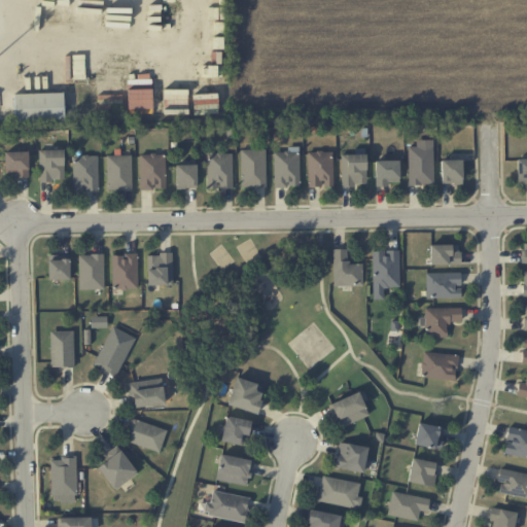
[(175,89),(176,112),(220,110),(220,100),(219,100),(218,86),(175,89)]
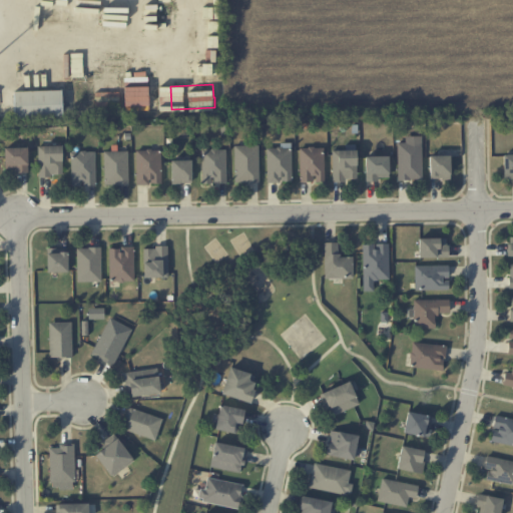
[(13,90),(14,118),(62,116),(61,89),(13,90)]
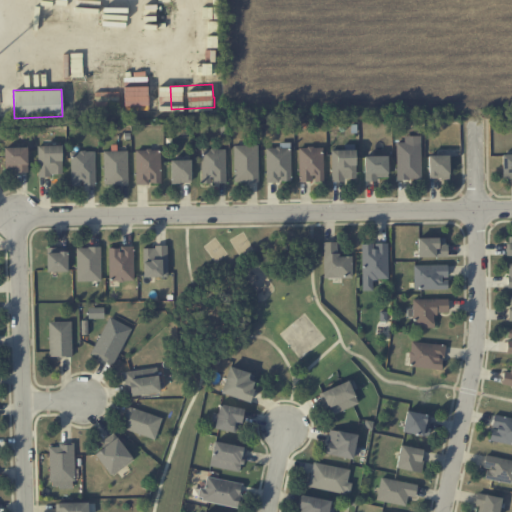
[(119,92),(95,93),(96,112),(119,111),(119,92)]
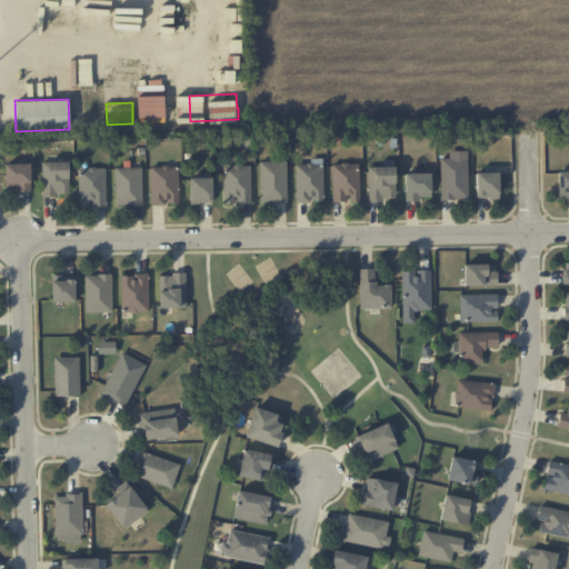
[(441,199),(468,199),(467,150),(451,151),(451,158),(440,158),(441,199)]
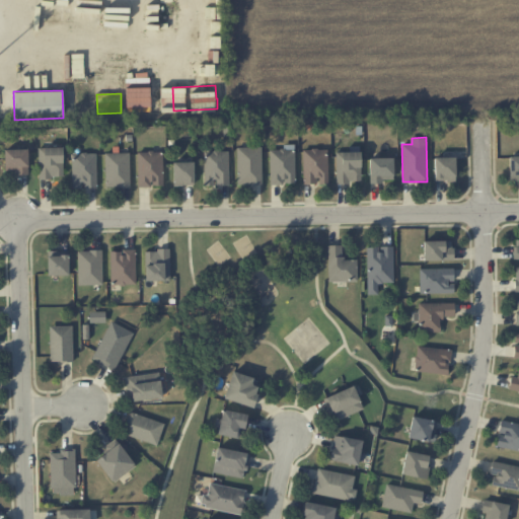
[(39,148),(40,178),(64,177),(63,147),(39,148)]
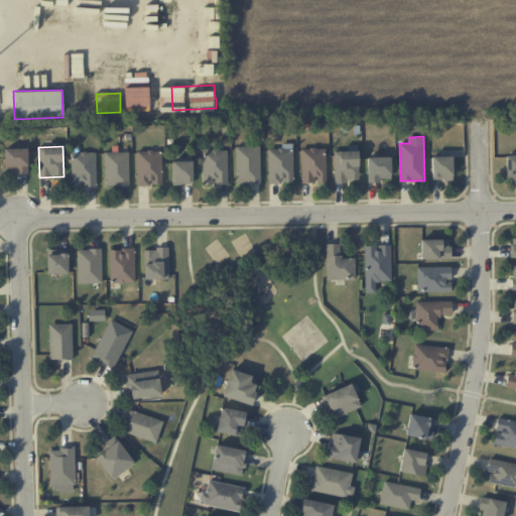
[(235,146),(236,183),(260,182),(260,146),(235,146)]
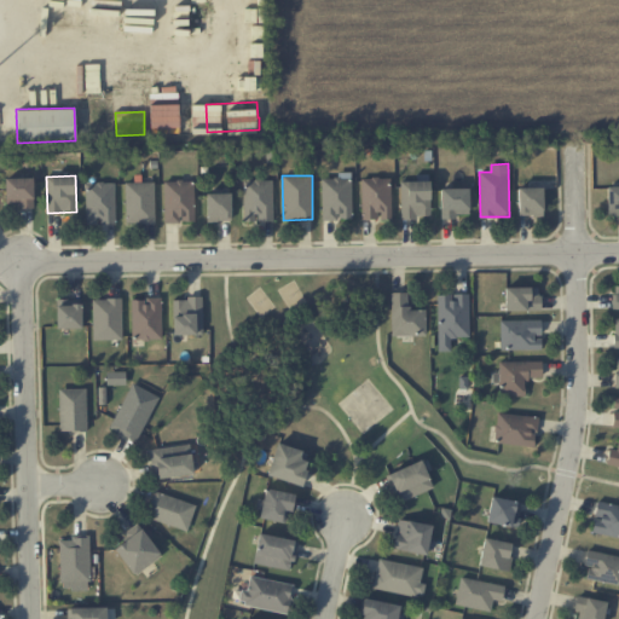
[(34,178),(6,178),(6,203),(19,203),(19,208),(34,208),(34,178)]
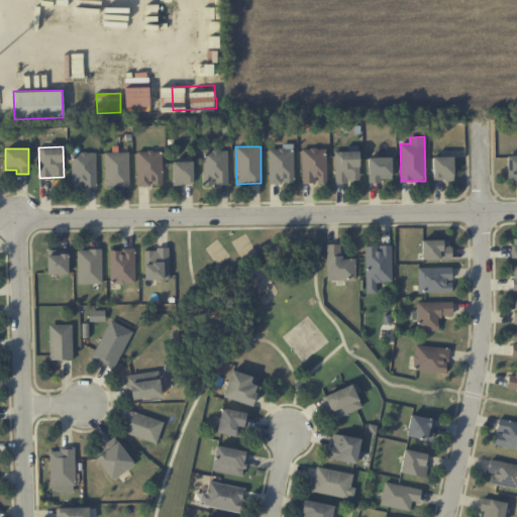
[(269,183),(294,183),(293,148),(269,148),(269,183)]
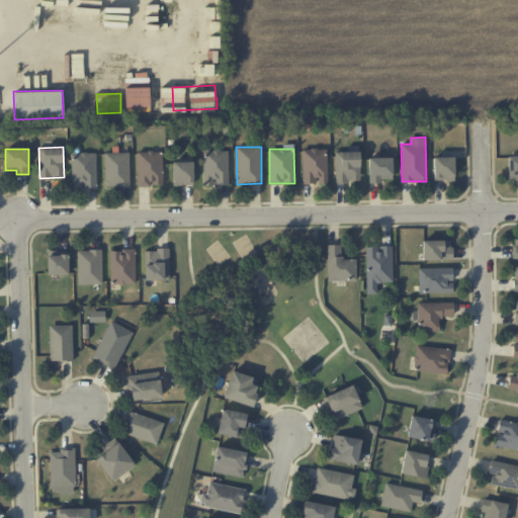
[(303,149),(303,183),(318,183),(328,183),(327,149),(303,149)]
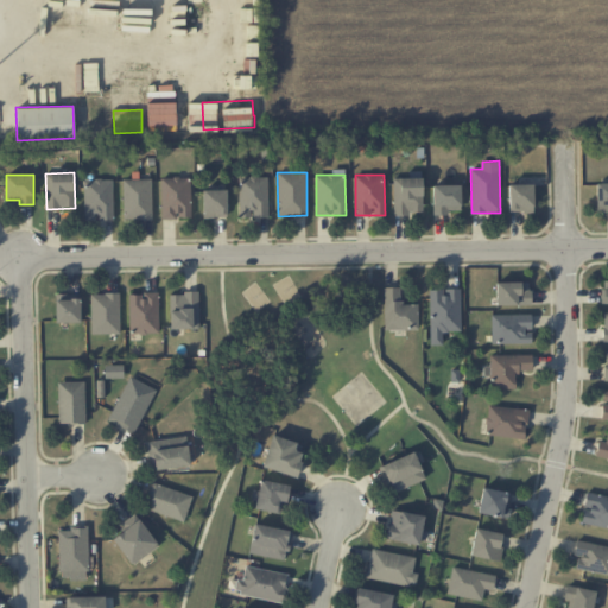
[(162,217),(191,217),(190,177),(162,177),(162,217)]
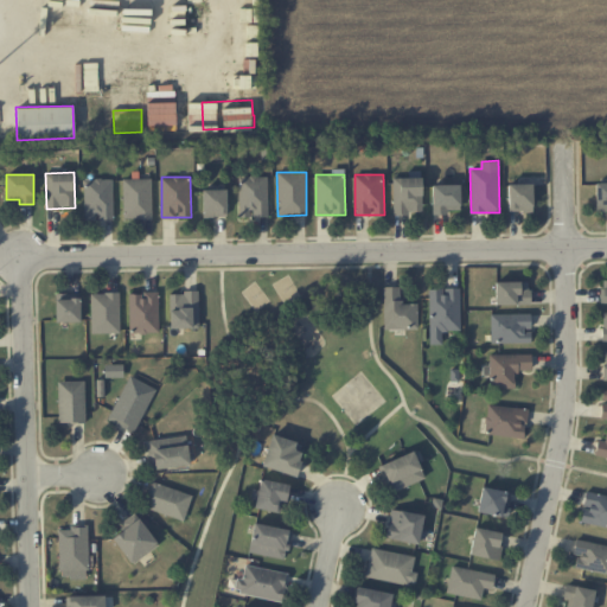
[(238,177),(238,217),(251,217),(268,217),(267,177),(238,177)]
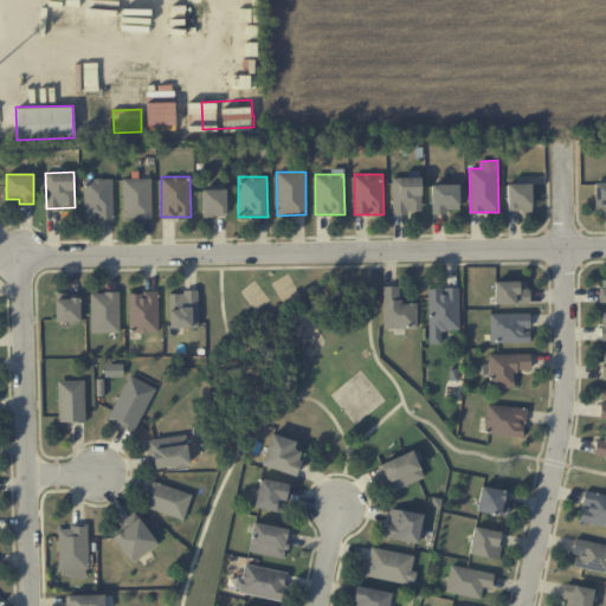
[(122,179),(123,219),(152,218),(150,178),(122,179)]
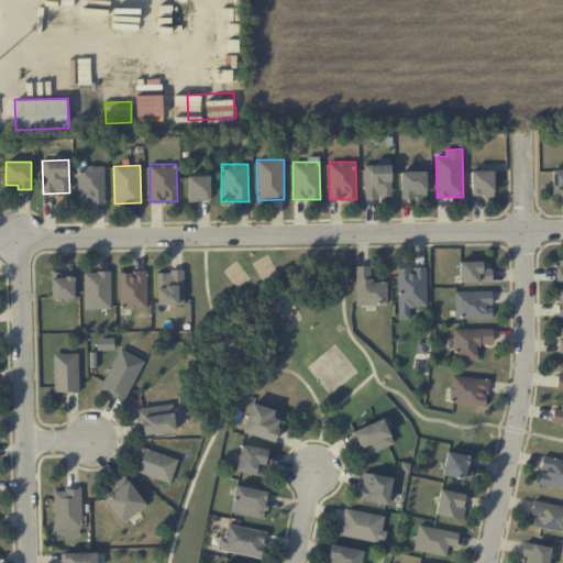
[(365,198),(392,198),(390,165),(364,165),(365,198)]
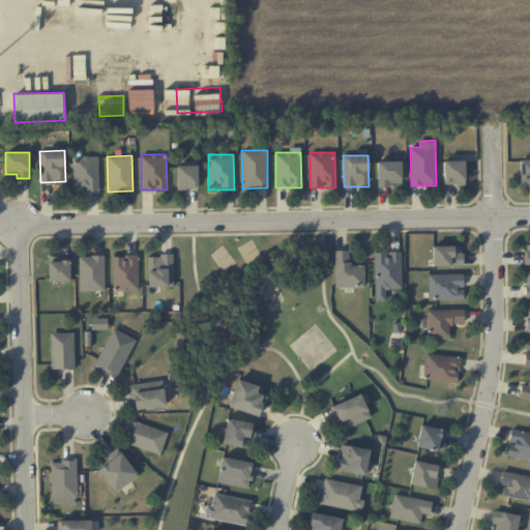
[(98,192),(98,156),(74,156),(74,192),(84,192),(98,192)]
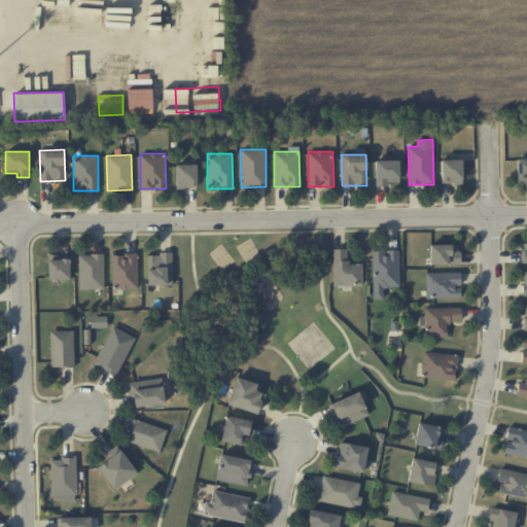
[(526,182),(526,157),(517,159),(517,183),(526,182)]
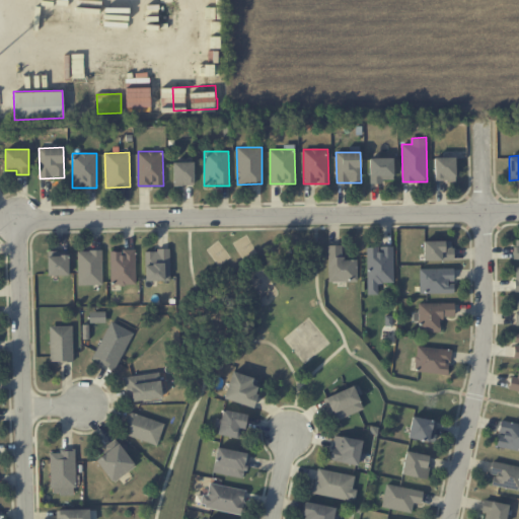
[(455,157),(434,157),(435,180),(455,180),(455,157)]
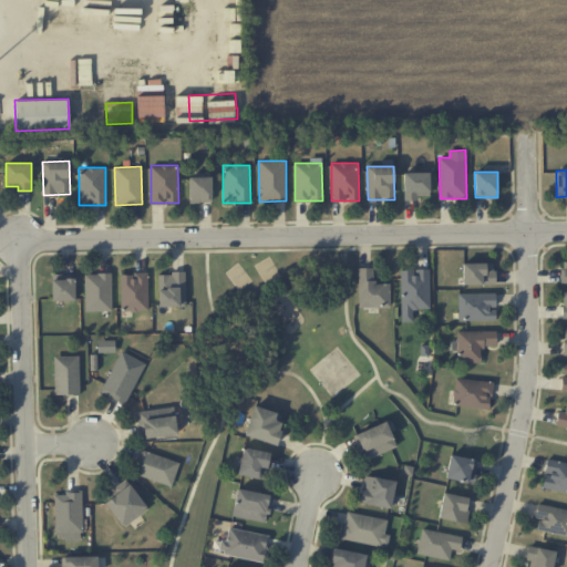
[(429,173),(403,173),(404,200),(419,199),(419,196),(430,195),(429,173)]
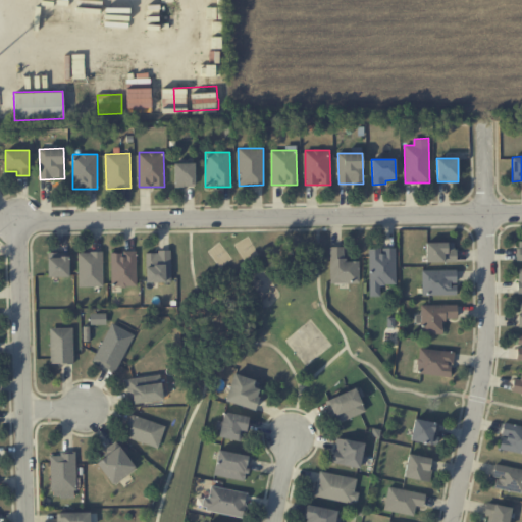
[(195,162),(173,163),(174,187),(196,187),(195,162)]
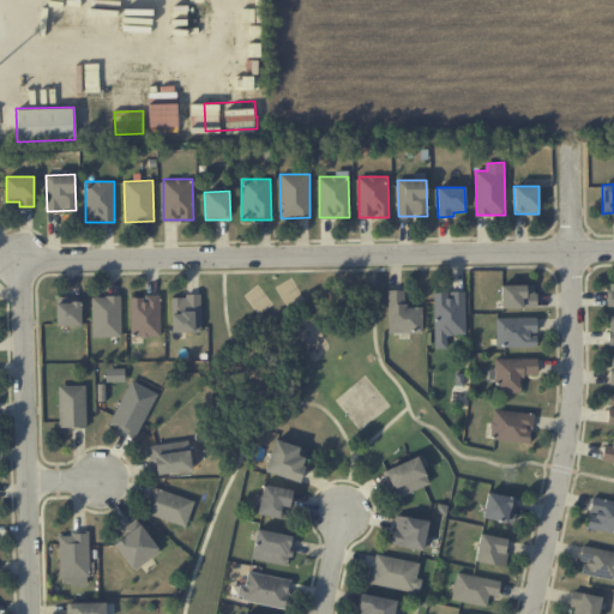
[(536,284),(501,286),(501,308),(536,308),(536,284)]
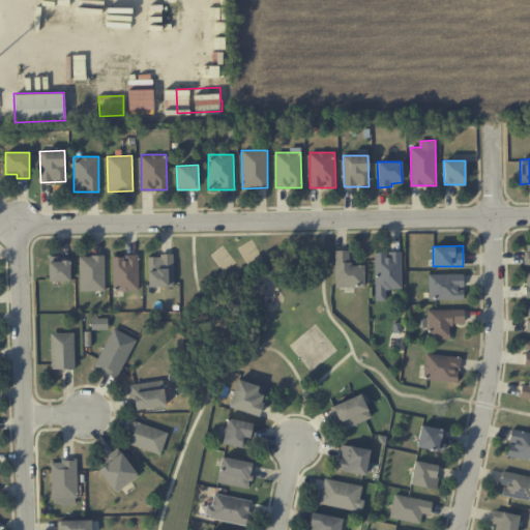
[(364,287),(364,265),(349,265),(349,249),(334,251),(335,288),(364,287)]
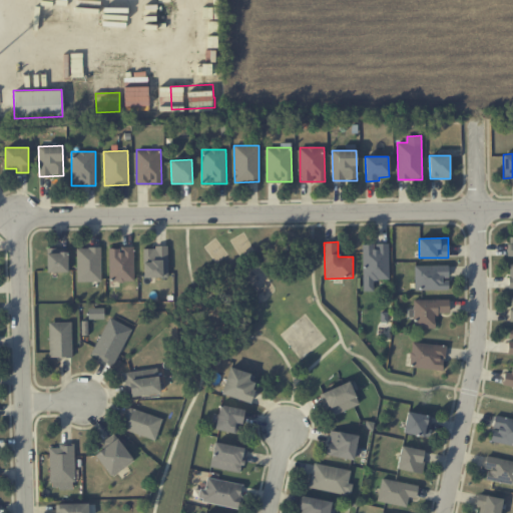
[(388,243),(375,243),(362,244),(363,292),(374,292),(374,280),(389,280),(388,243)]
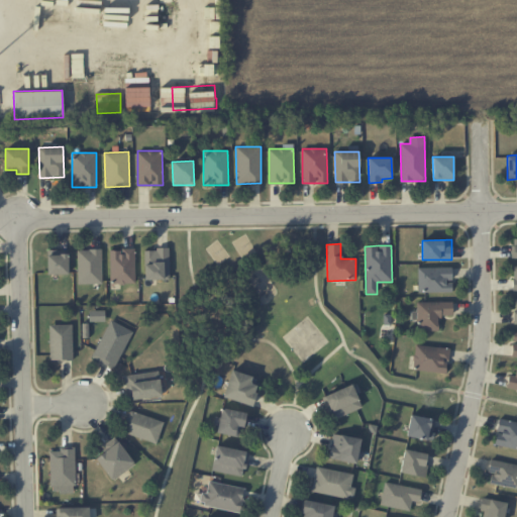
[(110,249),(110,284),(135,283),(134,248),(121,248),(121,249),(110,249)]
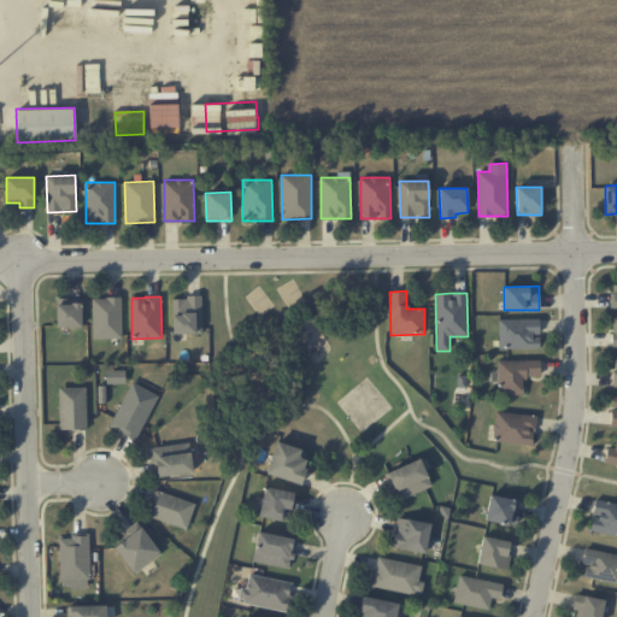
[(172,297),(172,333),(201,334),(203,298),(172,297)]
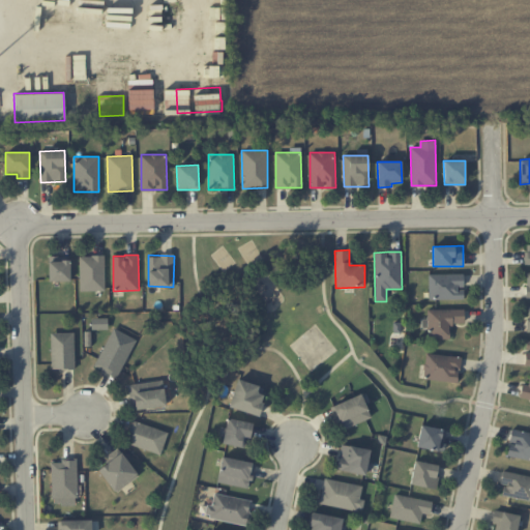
[(49,282),(70,281),(70,256),(48,256),(49,282)]
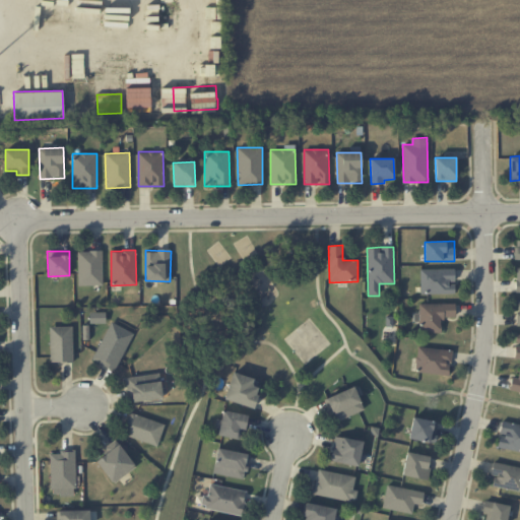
[(77,251),(78,285),(103,284),(102,251),(77,251)]
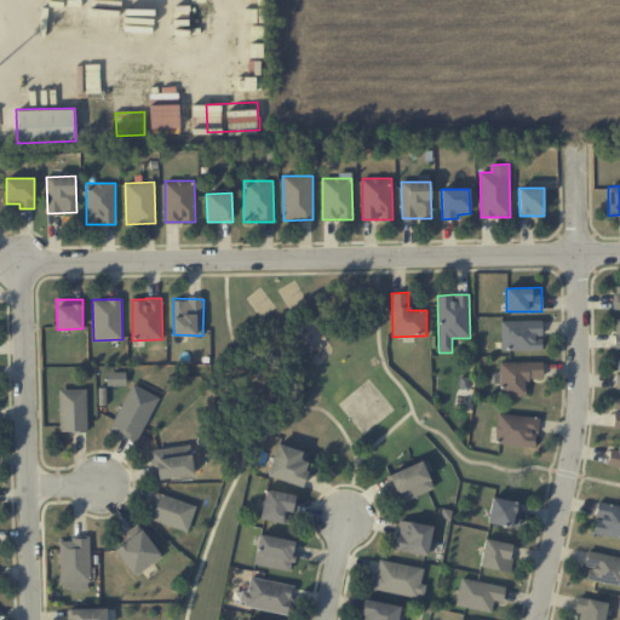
[(543,350),(541,337),(541,320),(500,321),(501,351),(543,350)]
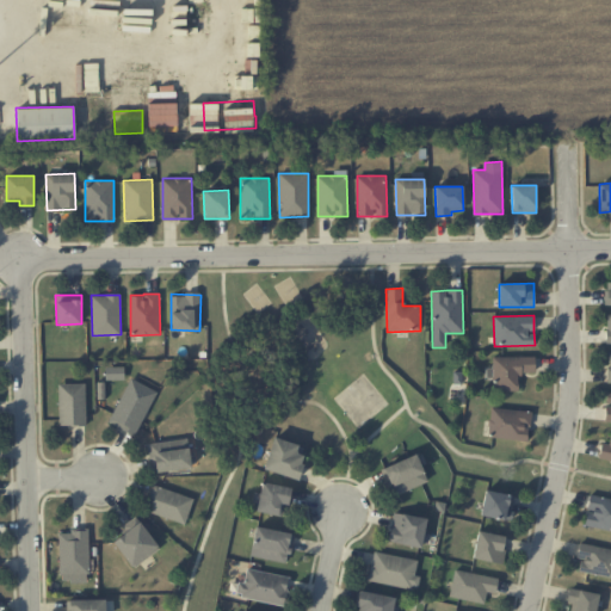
[(493,357),(493,392),(518,390),(518,372),(535,372),(535,356),(493,357)]
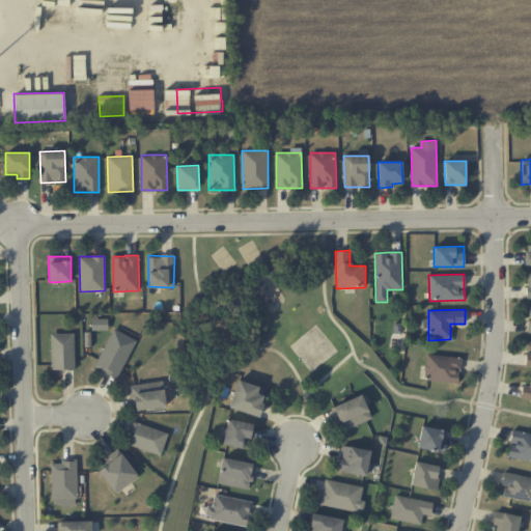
[(137,340),(113,329),(93,367),(117,379),(137,340)]
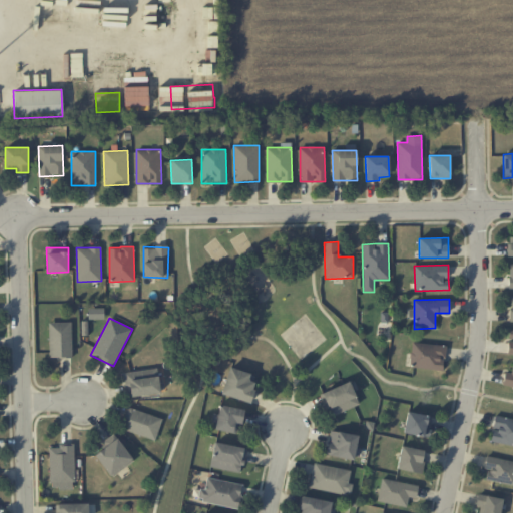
[(72,357),(71,322),(49,323),(49,358),(72,357)]
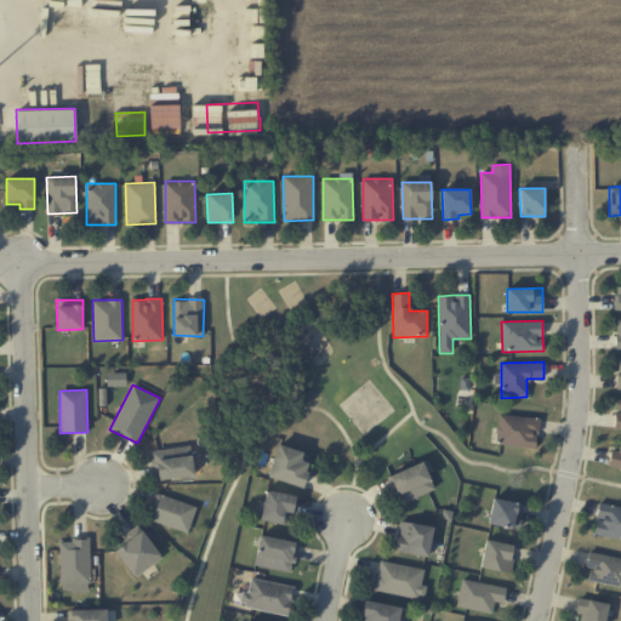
[(537,448),(539,417),(499,415),(496,445),(537,448)]
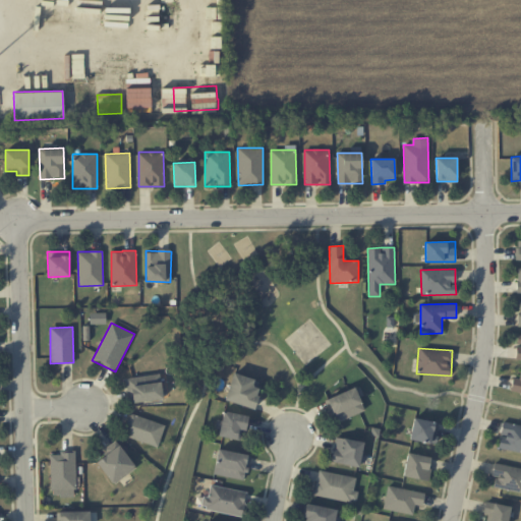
[(510,391),(520,393),(520,369),(519,379),(512,378),(510,391)]
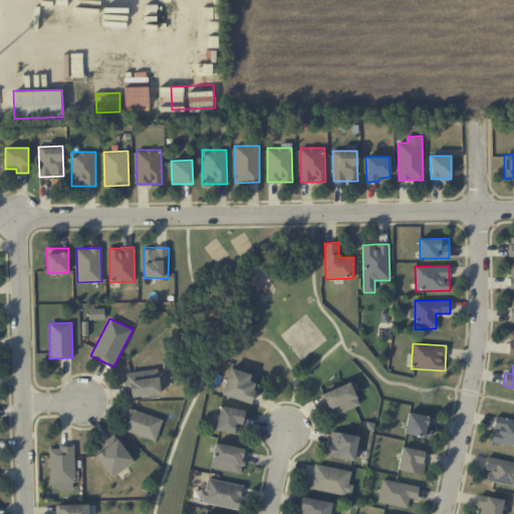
[(250,403),(257,374),(229,368),(222,396),(250,403)]
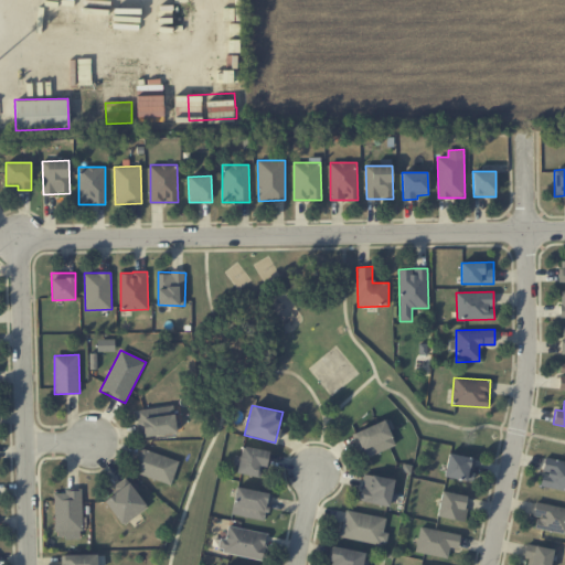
[(140,437),(177,433),(174,406),(138,409),(140,437)]
